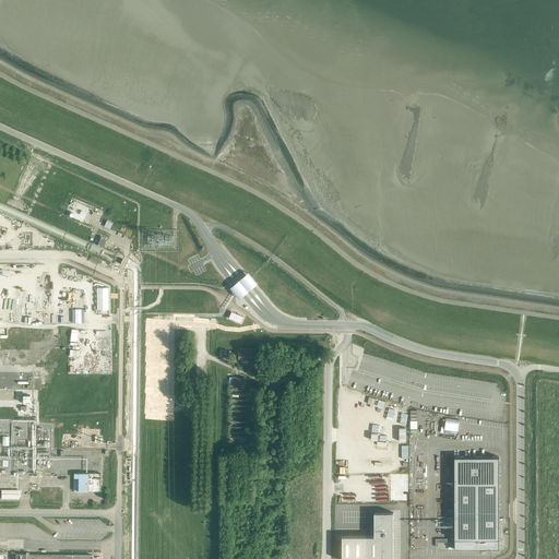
[(66,238),(86,246),(87,244),(85,242),(86,240),(68,233),(66,238)]
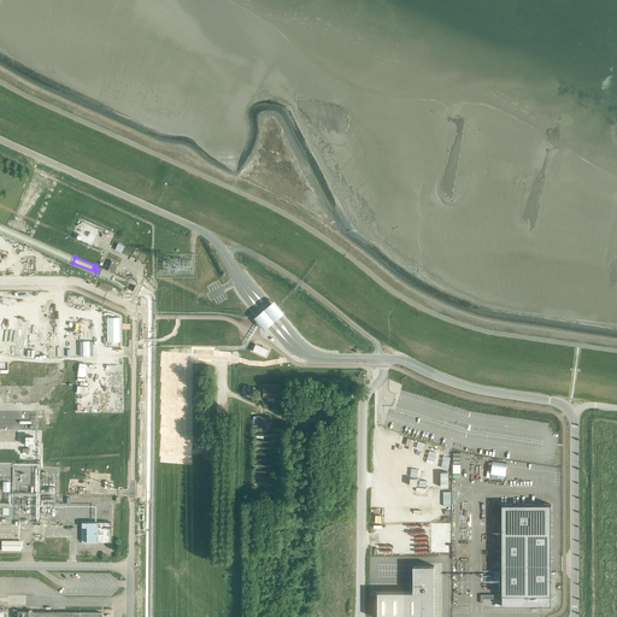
[(116,258),(109,269),(115,272),(121,262),(116,258)]
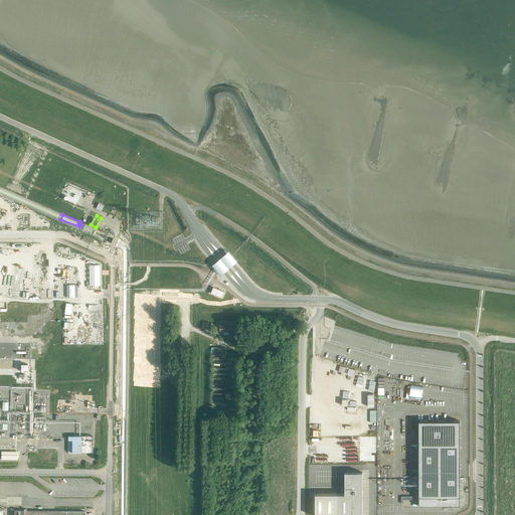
[(215,261),(211,264),(215,269),(219,274),(223,271),(227,268),(232,264),(236,261),(232,256),(227,250),(224,253),(219,256),(215,261)]
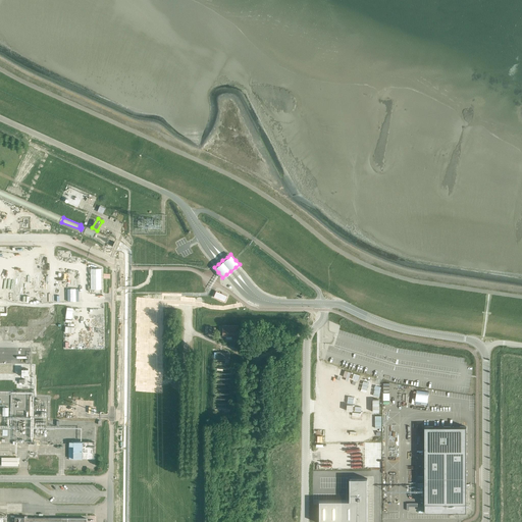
[(225,302),(227,296),(216,291),(213,297),(225,302)]
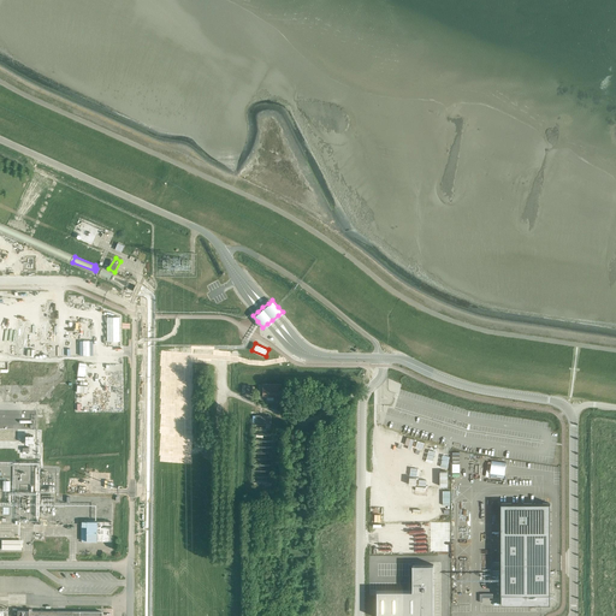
[(280,397),(282,384),(261,384),(261,397),(273,397),(280,397)]
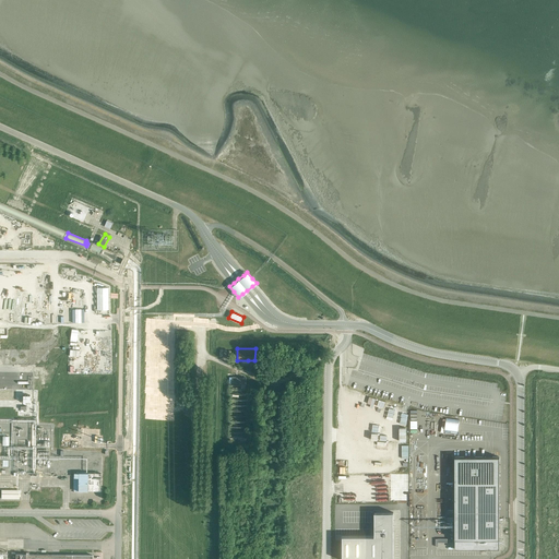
[(232,383),(240,383),(240,389),(246,389),(246,378),(232,378),(232,383)]
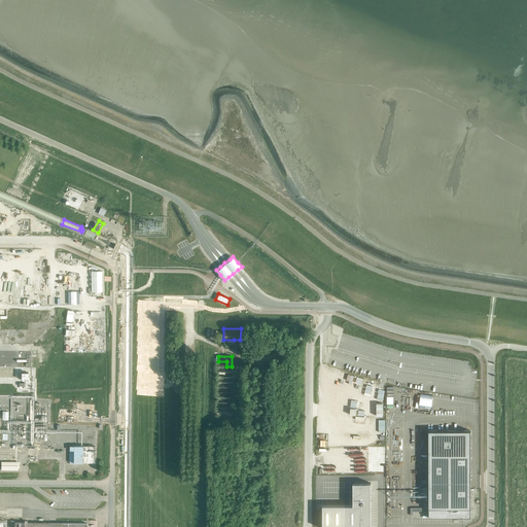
[(377,415),(403,419),(412,417),(411,417),(417,416),(419,406),(418,403),(419,401),(418,399),(415,399),(410,400),(405,399),(401,399),(398,399),(393,398),(390,399),(390,398),(386,398),(386,402),(376,403),(376,407),(377,415)]
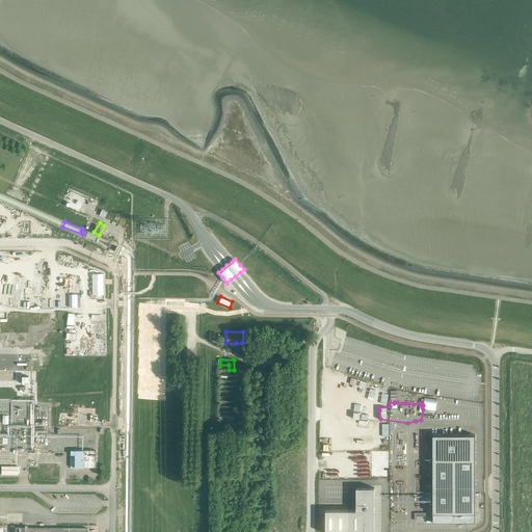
[(0,441),(2,442),(2,433),(17,433),(17,430),(10,430),(10,429),(1,429),(0,429),(0,441)]
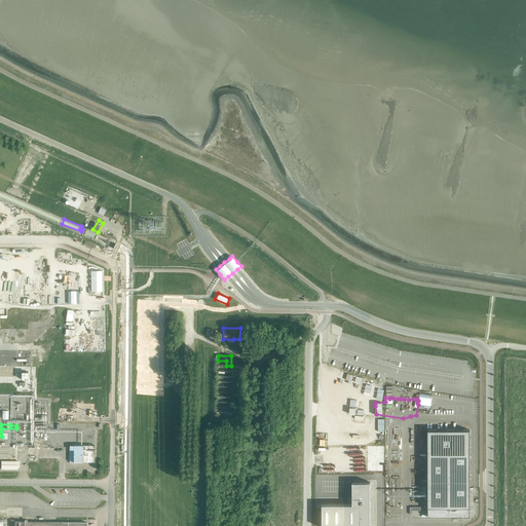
[(428,430),(428,517),(463,517),(471,517),(471,429),(428,430)]
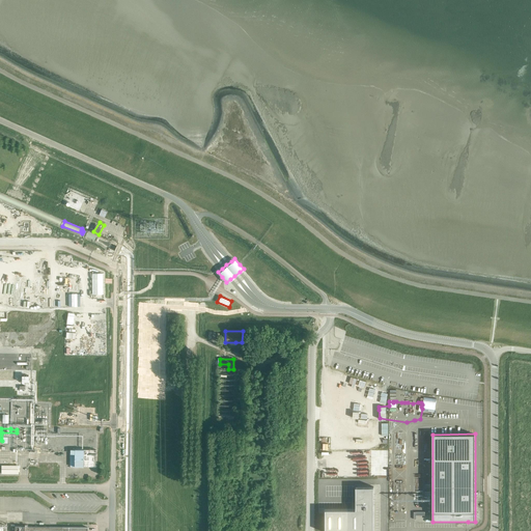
[(95,449),(74,449),(74,453),(70,453),(70,466),(74,466),(95,467),(95,449)]
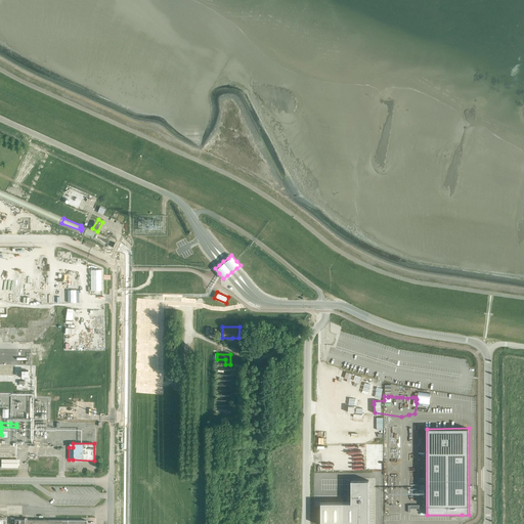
[(17,468),(17,460),(1,460),(1,468),(17,468)]
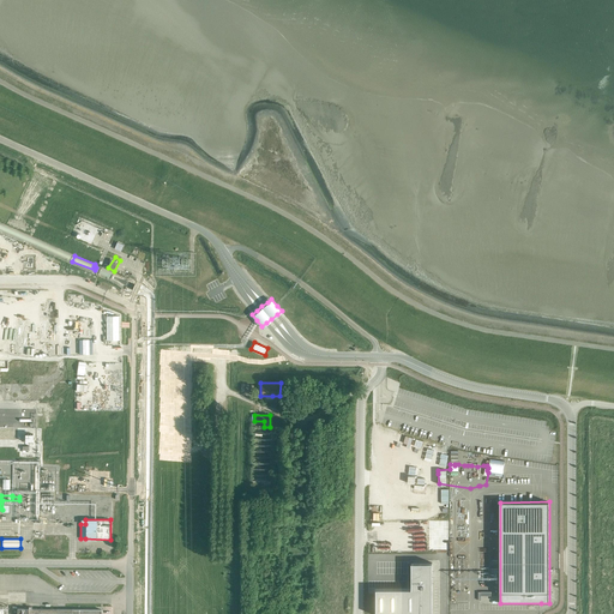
[(432,593),(432,563),(411,563),(411,579),(411,589),(396,589),(378,589),(374,589),(374,591),(374,595),(374,605),(374,612),(374,613),(432,613),(433,608),(433,599),(432,593)]
